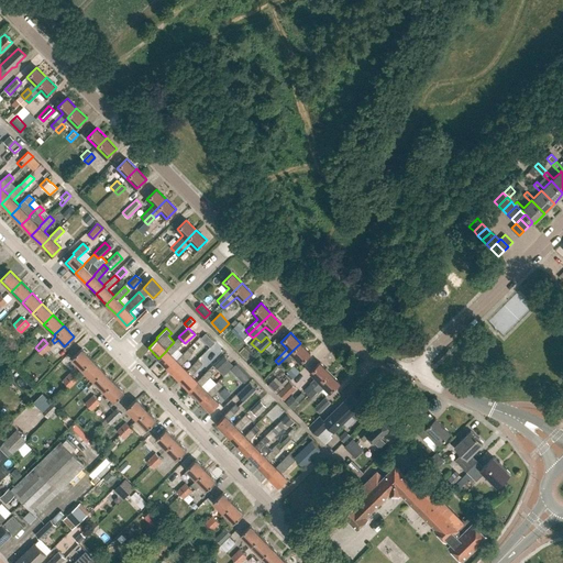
[(177,348),(181,343),(177,339),(173,343),(167,349),(167,350),(158,359),(169,368),(178,360),(177,360),(183,353),(177,348)]
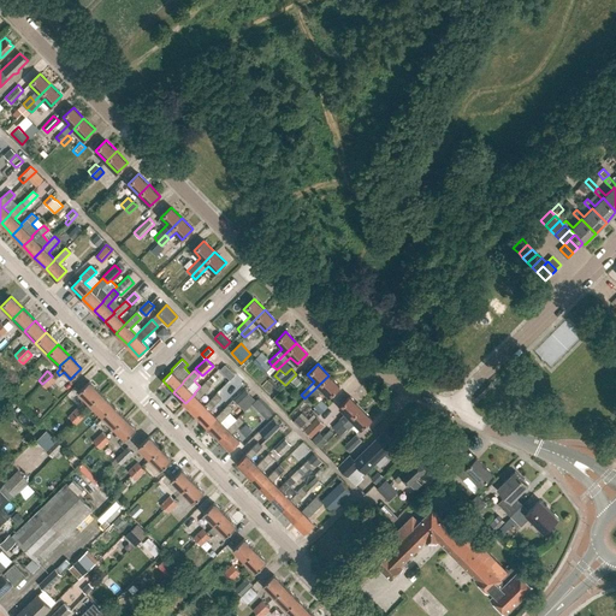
[(55,379),(52,375),(42,384),(47,388),(55,379)]
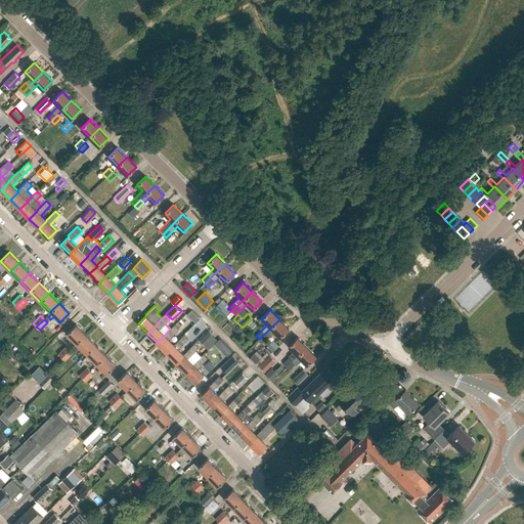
[(289,329),(279,319),(259,339),(262,343),(273,332),(279,338),(289,329)]
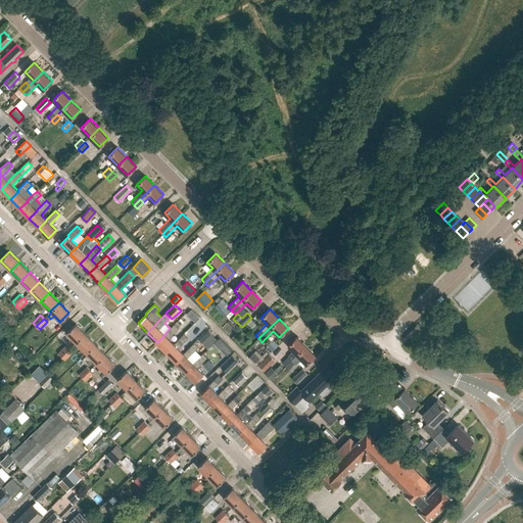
[(252,328),(255,324),(251,320),(247,323),(252,328)]
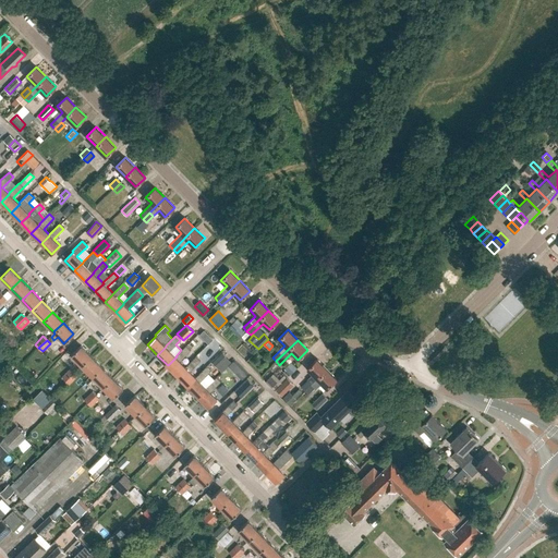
[(71,354),(82,365),(92,356),(81,346),(71,354)]
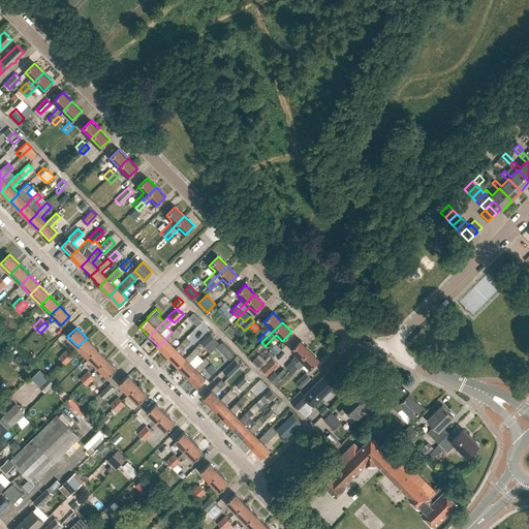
[(172,332),(166,338),(167,338),(159,346),(168,356),(177,348),(176,347),(170,342),(180,332),(176,328),(172,332)]
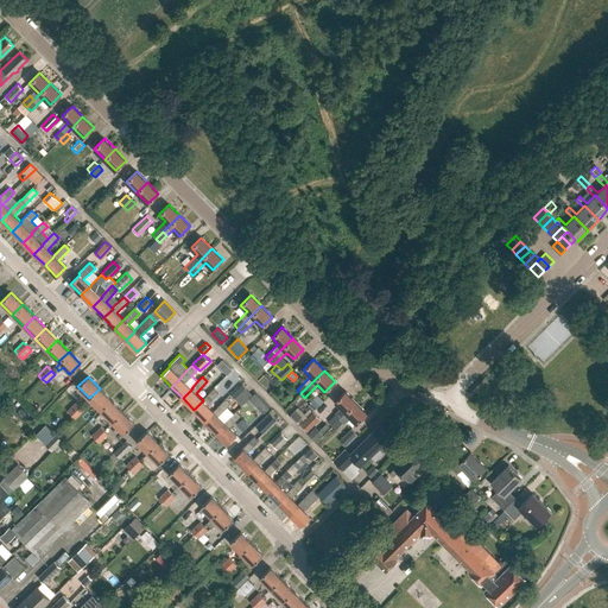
[(233,384),(226,377),(215,386),(223,394),(233,384)]
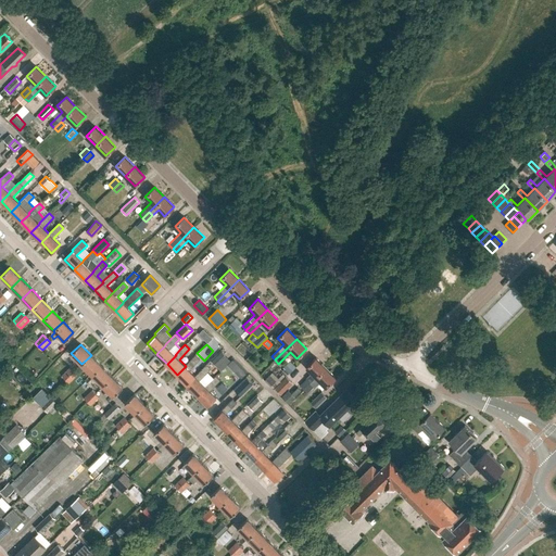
[(222,351),(212,361),(216,366),(227,356),(222,351)]
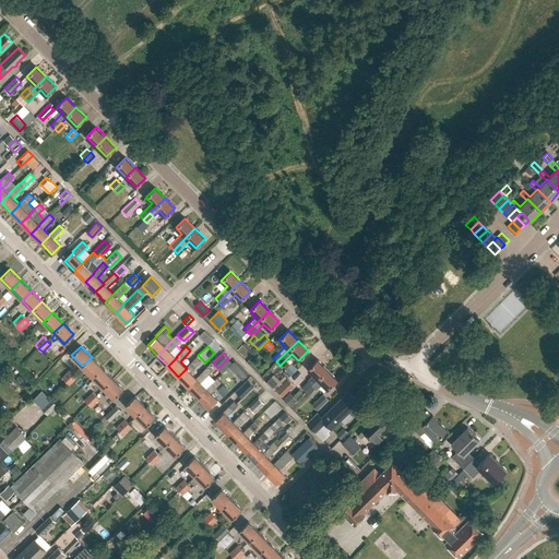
[(102,368),(92,357),(82,366),(92,377),(102,368)]
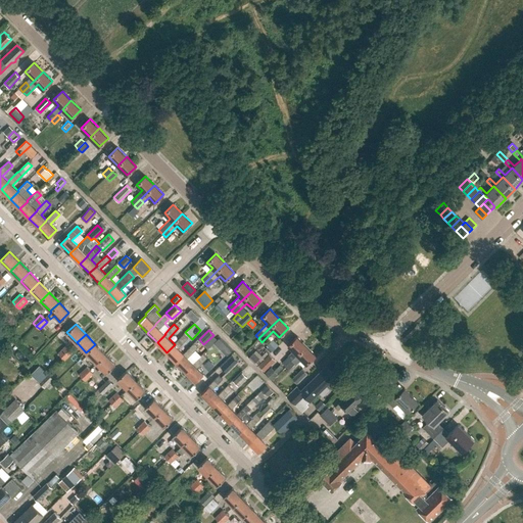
[(184,334),(174,343),(175,344),(167,352),(176,362),(184,353),(183,353),(178,347),(188,338),(184,334)]
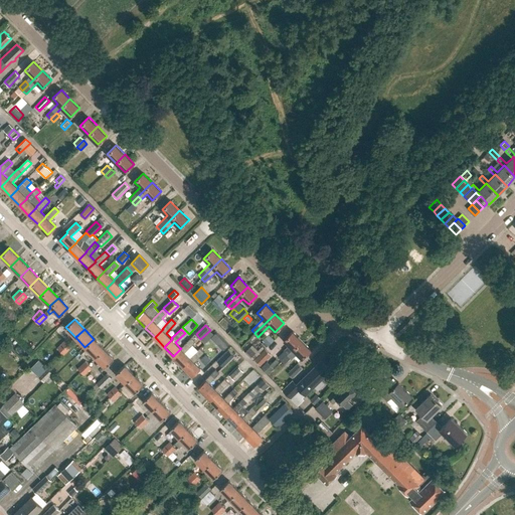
[(54,330),(47,337),(51,341),(58,334),(54,330)]
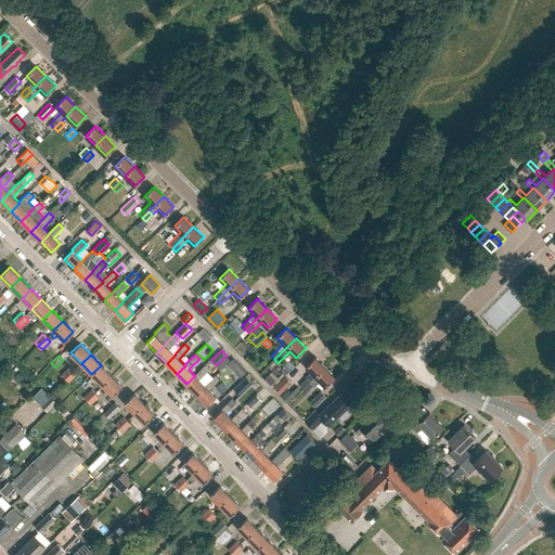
[(304,388),(315,376),(325,366),(314,357),(306,366),(311,373),(299,384),(304,388)]
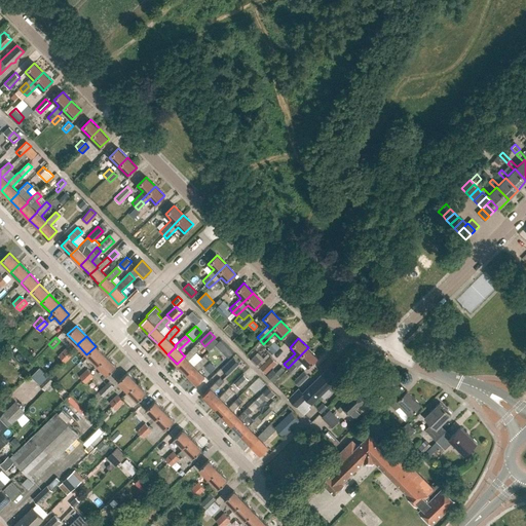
[(270,355),(280,347),(276,342),(274,341),(268,347),(269,348),(268,349),(266,352),(270,357),(270,355)]
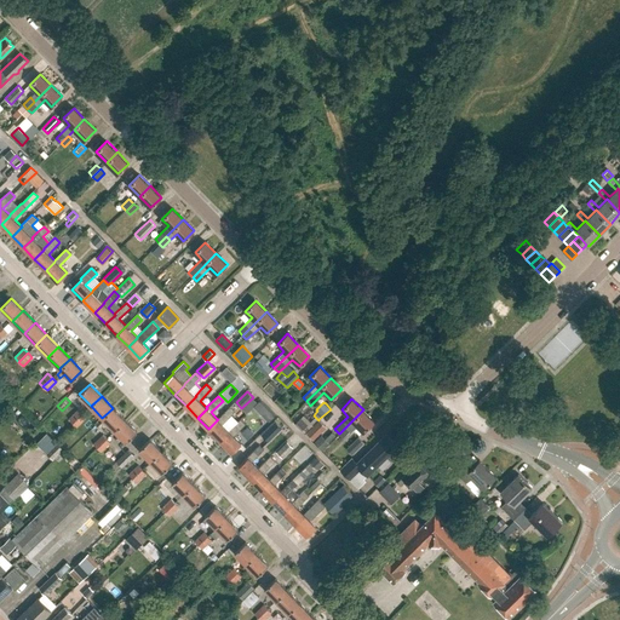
[(230,431),(229,430),(223,424),(234,413),(229,407),(217,419),(218,419),(208,429),(220,441),(230,431)]
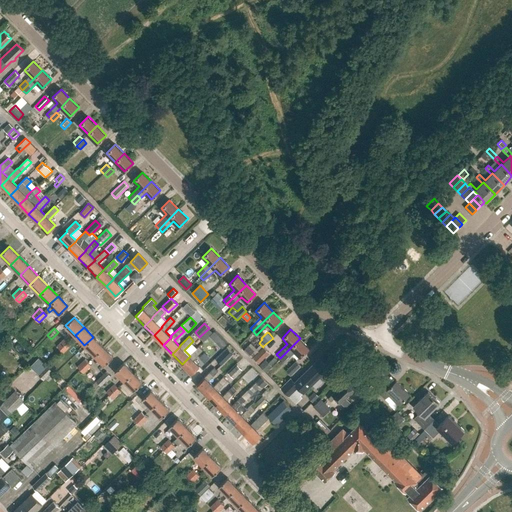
[(94,355),(103,346),(93,337),(84,345),(94,355)]
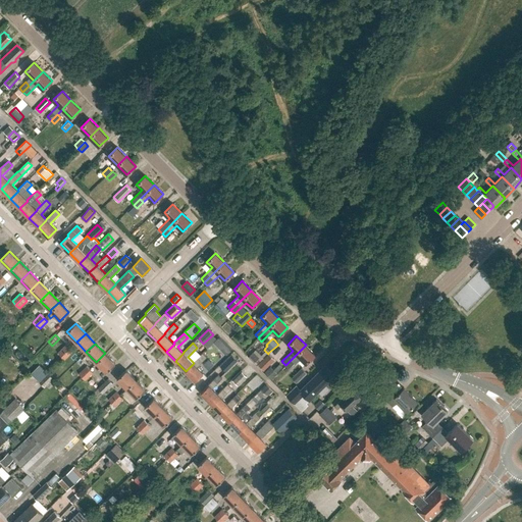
[(61,356),(68,349),(65,345),(58,352),(61,356)]
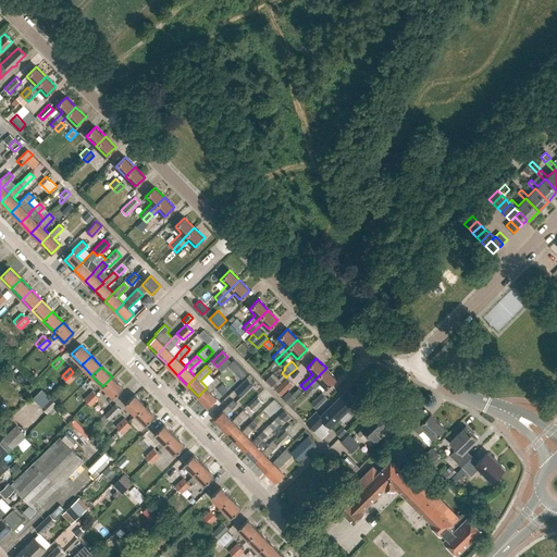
[(336,379),(326,368),(317,378),(305,390),(308,394),(314,387),(316,388),(321,383),(326,388),(336,379)]
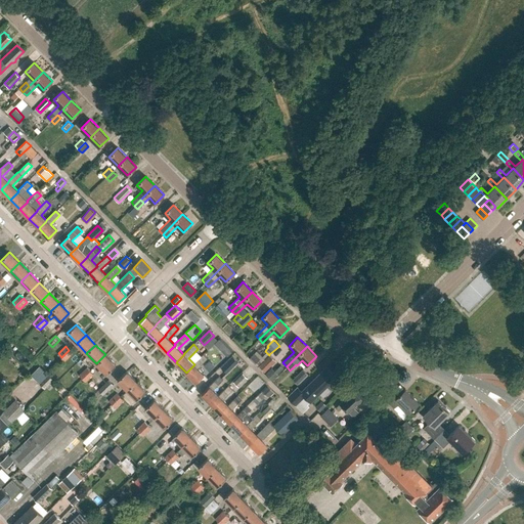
[(73,353),(69,350),(61,357),(64,360),(73,353)]
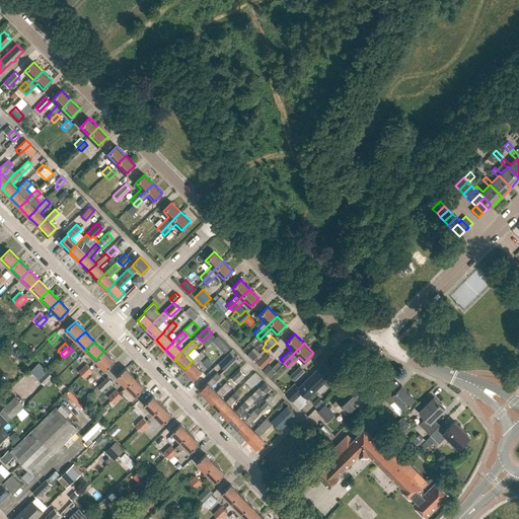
[(257,356),(252,350),(248,354),(253,359),(257,356)]
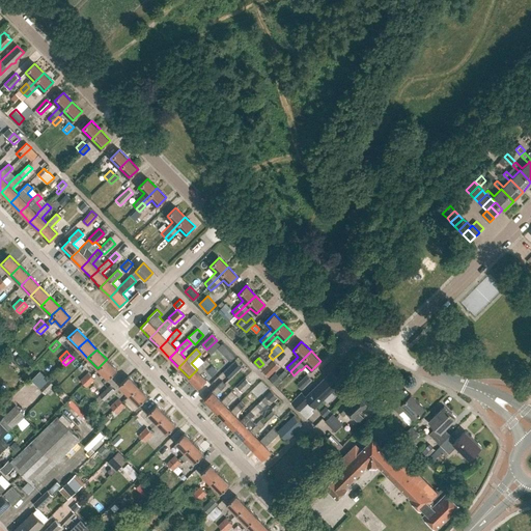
[(108,379),(116,369),(107,359),(98,368),(108,379)]
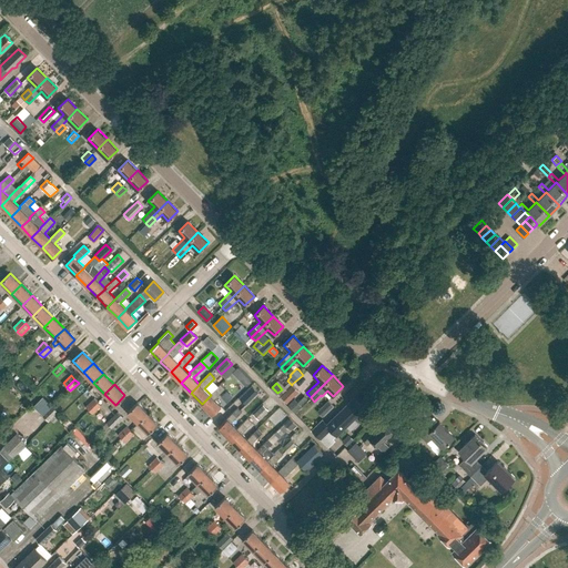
[(214,398),(224,388),(220,384),(210,394),(211,395),(202,404),(212,414),(221,406),(214,398)]
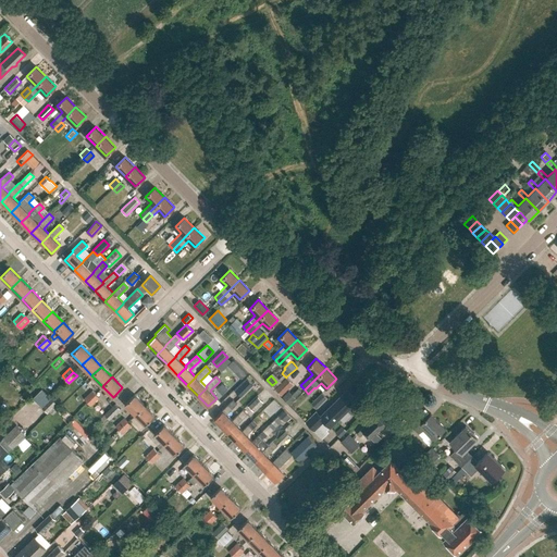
[(281,396),(292,385),(294,384),(286,376),(286,378),(275,388),(280,392),(277,394),(281,396)]
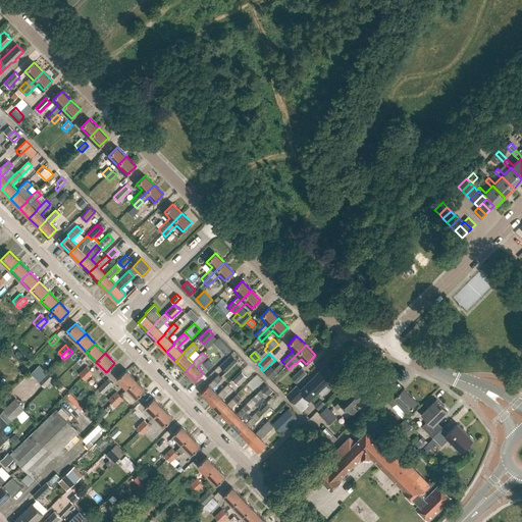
[(226,370),(238,359),(232,354),(221,365),(226,370)]
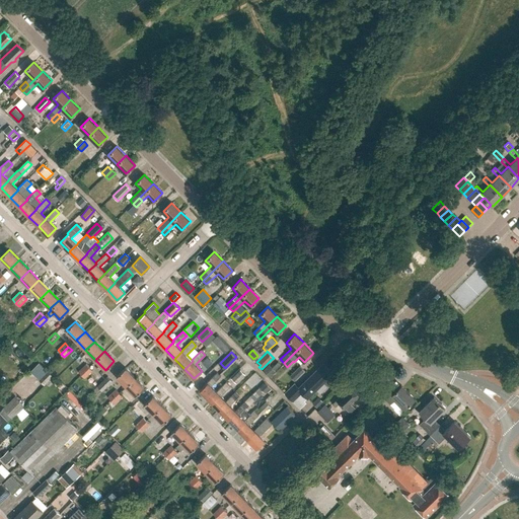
[(330,375),(332,373),(323,363),(298,388),(294,383),(285,393),(293,401),(302,392),(308,397),(323,382),(326,385),(328,385),(335,380),(335,378),(330,375)]
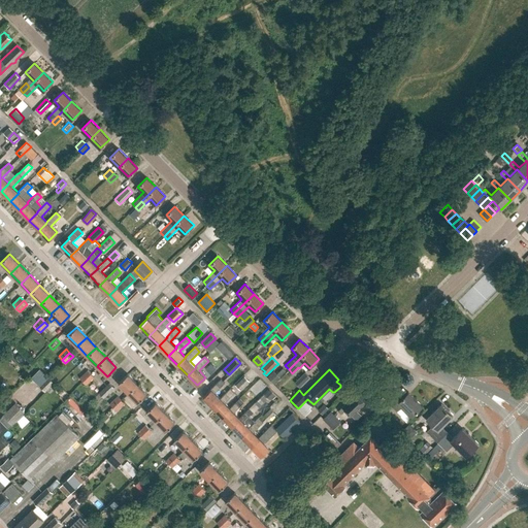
[(83,382),(91,373),(87,370),(79,377),(83,382)]
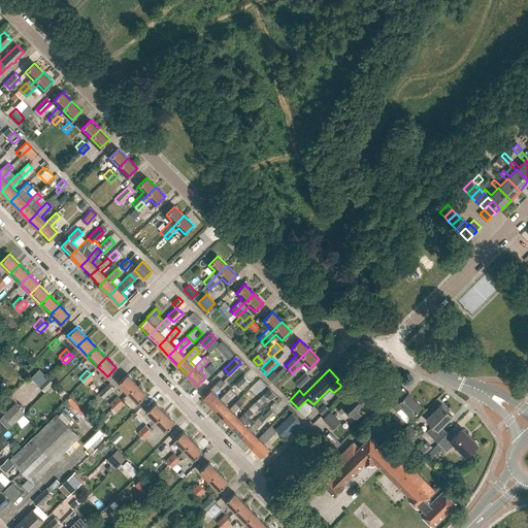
[(299,388),(309,377),(305,372),(295,383),(299,388)]
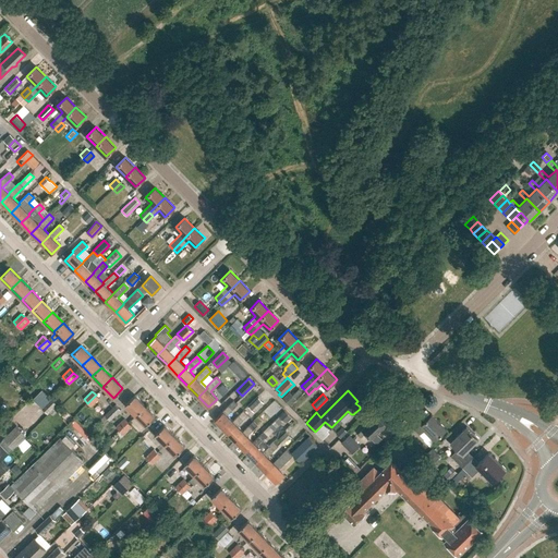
[(99,399),(96,395),(87,403),(92,407),(99,399)]
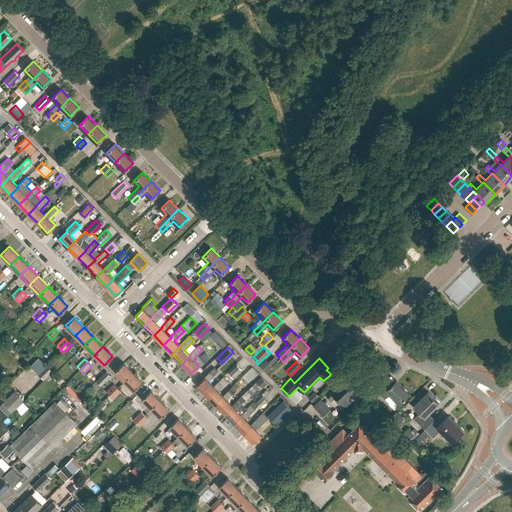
[(115,371),(124,381),(133,372),(124,363),(115,371)]
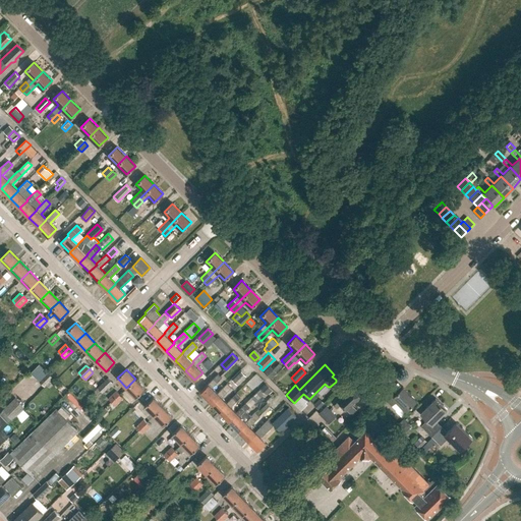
[(237,385),(246,375),(241,370),(232,380),(237,385)]
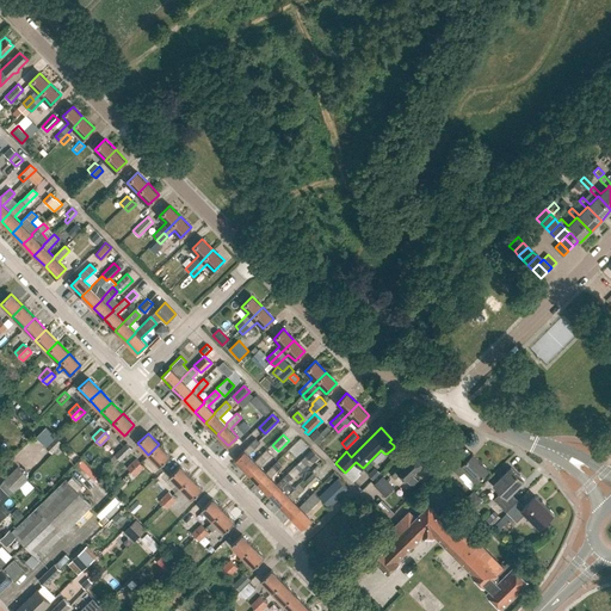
[(55,436),(45,446),(53,454),(62,443),(55,436)]
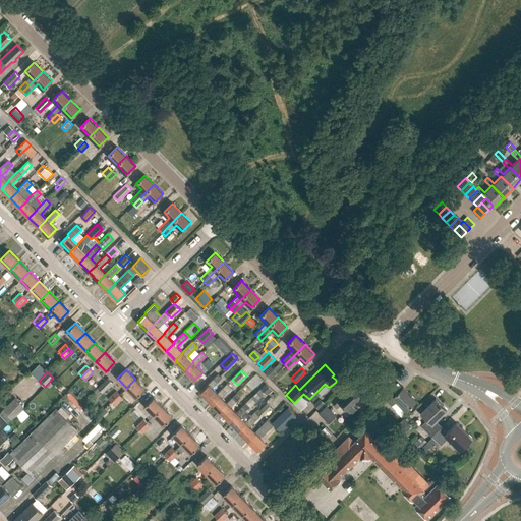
[(218,394),(217,393),(212,388),(222,378),(218,373),(208,384),(200,392),(210,401),(218,394)]
